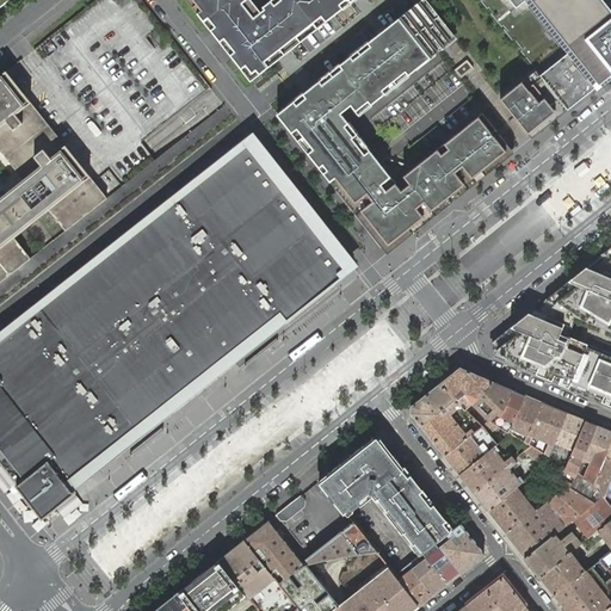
[(178,0),(250,86),(356,0),(276,0),(271,5),(267,0),(178,0)]
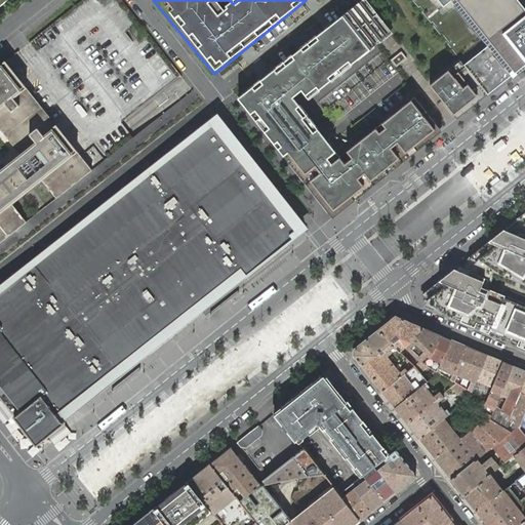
[(441,133),(415,103),(353,154),(310,103),(397,31),(371,0),(360,0),(238,102),(335,218),(360,199),(441,133)]
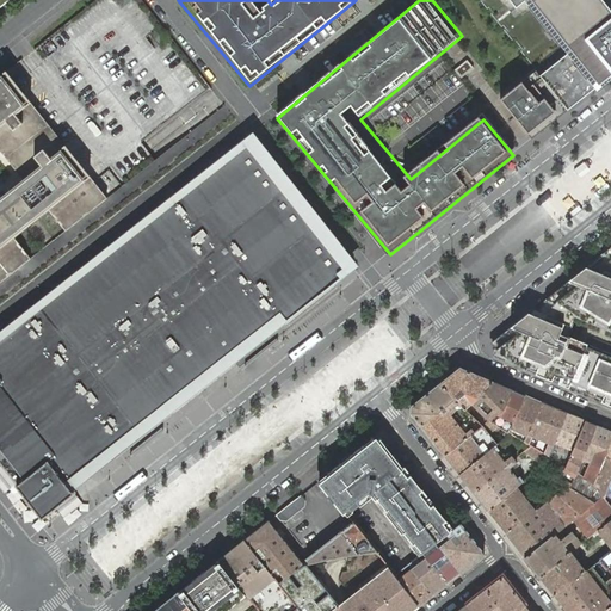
[(508,0),(517,10),(526,1),(567,53),(541,73),(569,109),(610,75),(610,13),(599,0),(508,0)]
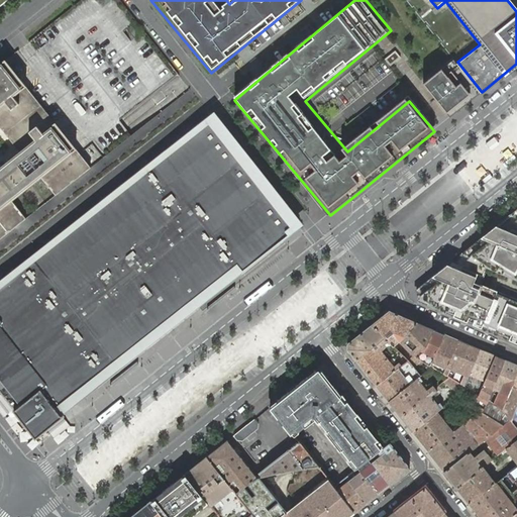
[(0,238),(18,224),(4,207),(33,184),(47,202),(90,169),(6,62),(0,67),(0,238)]
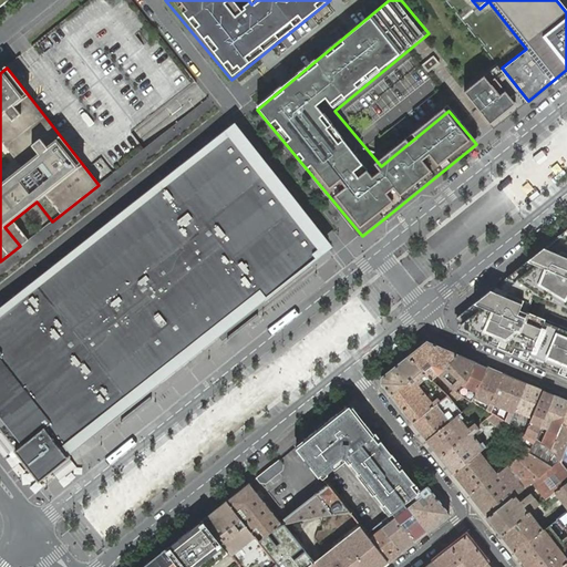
[(528,101),(502,68),(464,98),(492,131),(528,101)]
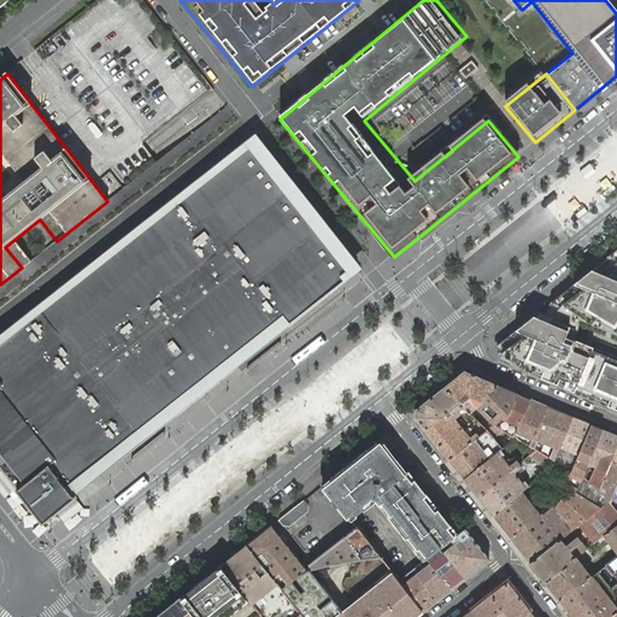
[(48,464),(68,489),(283,319),(289,327),(339,288),(358,272),(252,137),(233,153),(0,335),(0,423),(23,453),(13,462),(29,480),(48,464)]
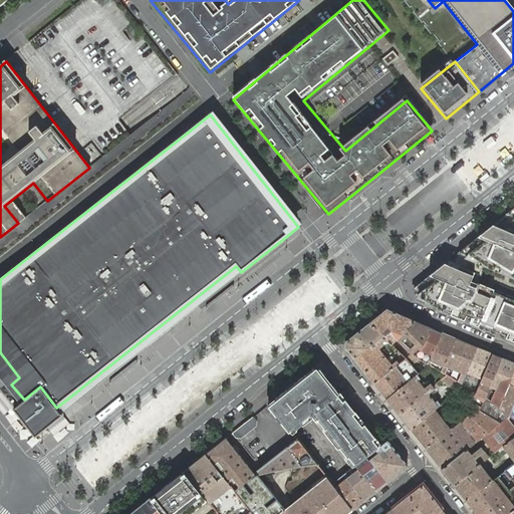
[(513,207),(417,285),(418,300),(513,340),(513,298),(486,287),(494,268),(513,275),(513,207)]
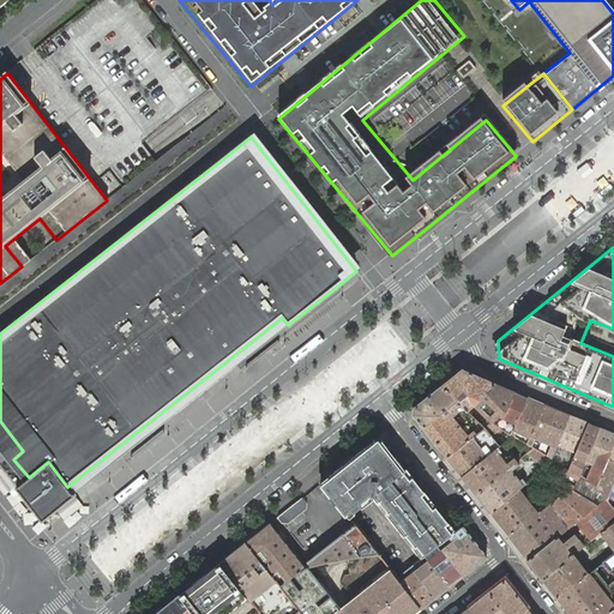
[(462,369),(441,386),(461,405),(465,410),(467,411),(469,409),(473,405),(495,383),(481,377),(462,369)]
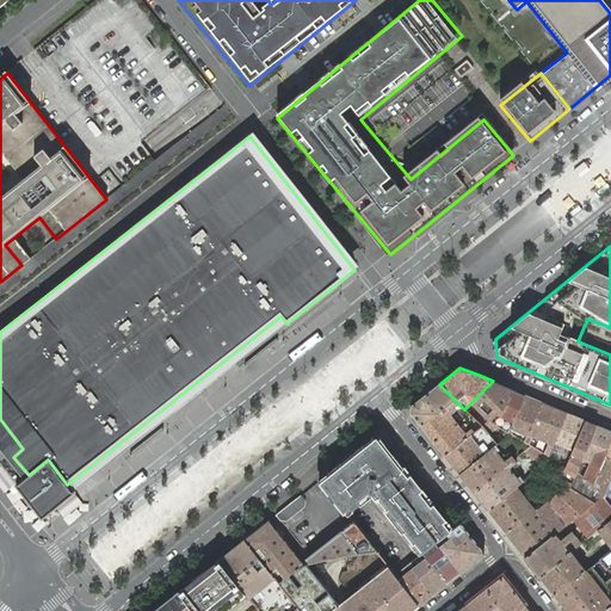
[(512,389),(493,381),(470,403),(488,421),(489,421),(503,409),(512,389)]
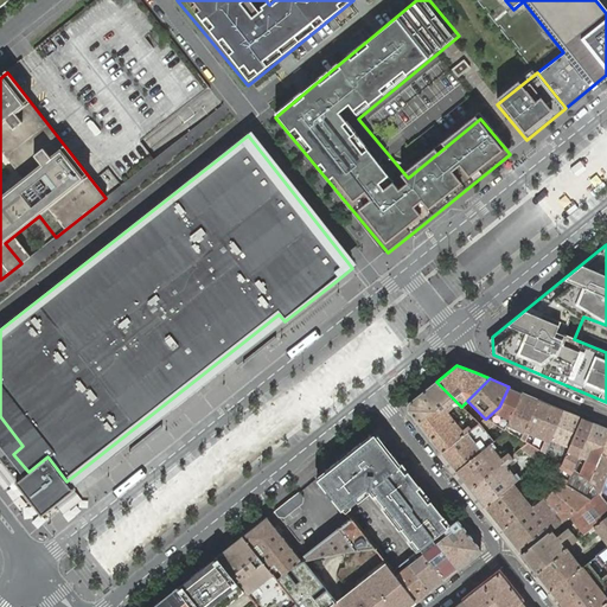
[(455,401),(436,382),(409,403),(408,410),(419,423),(438,408),(440,413),(449,404),(455,401)]
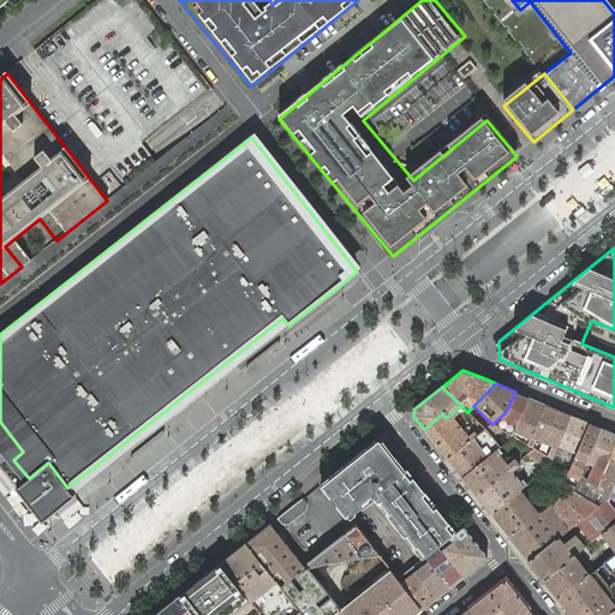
[(529,398),(515,392),(506,412),(493,424),(502,430),(511,435),(513,435),(529,398)]
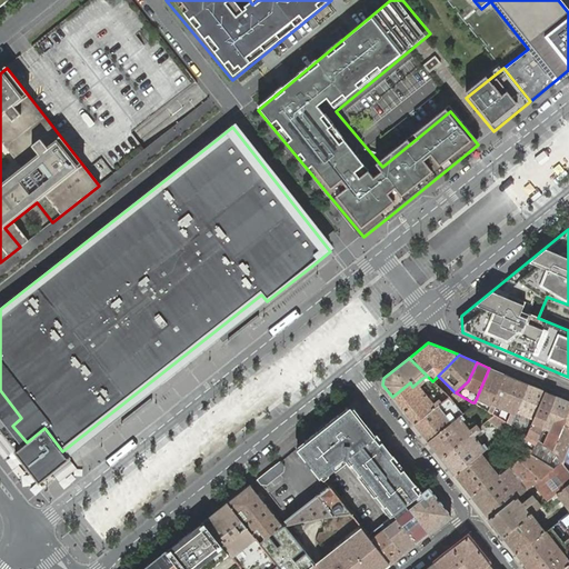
[(505,375),(489,368),(475,402),(477,403),(489,411),(491,403),(505,375)]
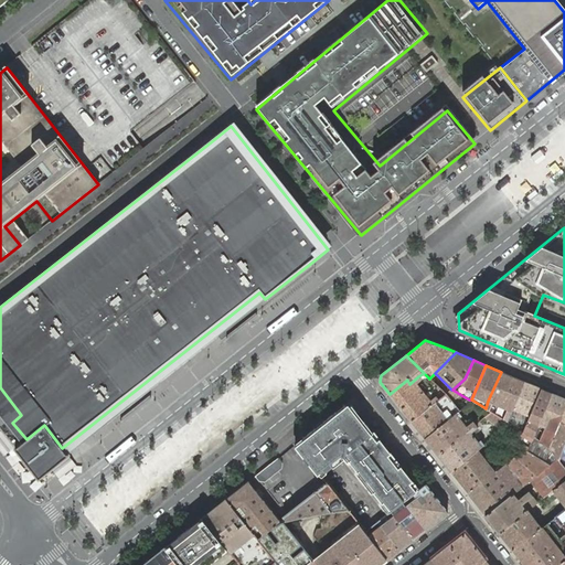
[(488,401),(486,408),(489,411),(492,402),(508,409),(507,414),(503,419),(508,422),(510,416),(512,411),(524,382),(501,372),(488,401)]
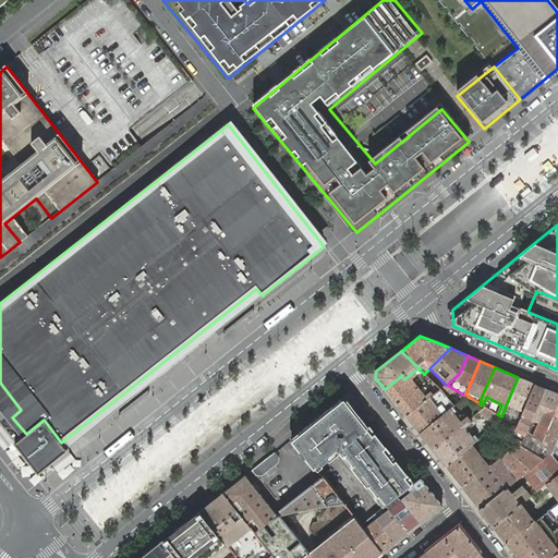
[(402,375),(385,389),(407,416),(433,396),(431,392),(425,397),(411,378),(415,375),(413,372),(404,379),(402,375)]
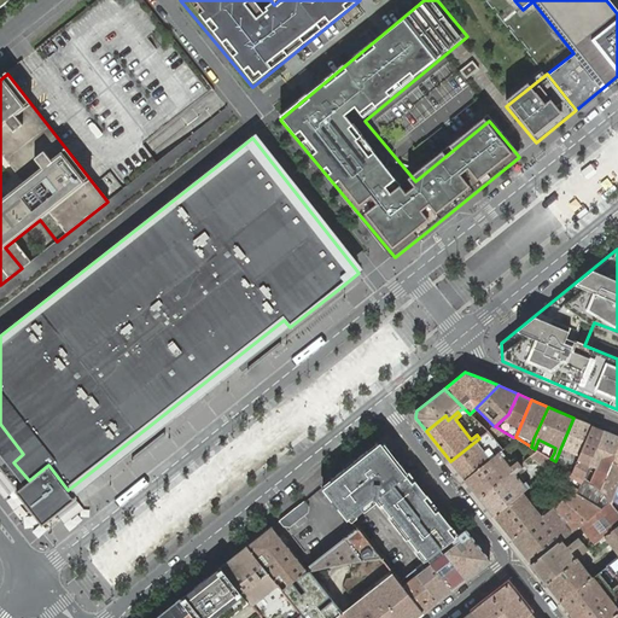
[(592,425),(573,418),(560,449),(579,458),(592,425)]
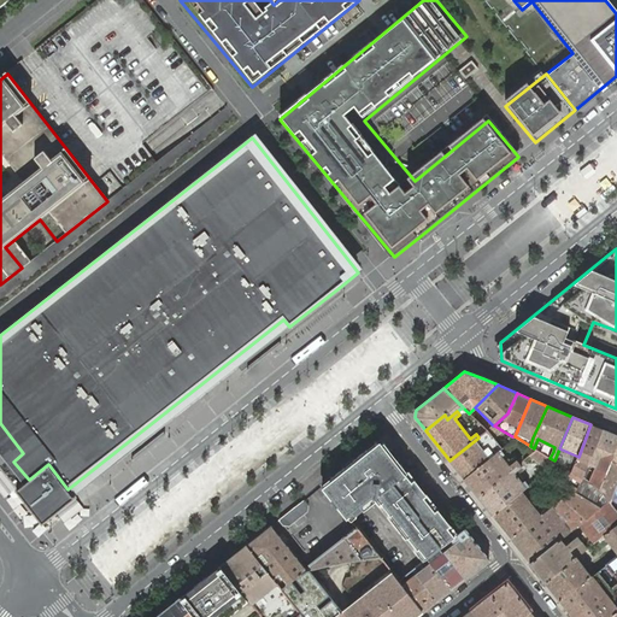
[(0,468),(17,489),(42,523),(74,498),(68,489),(48,464),(29,480),(13,462),(23,453),(0,423),(0,468)]
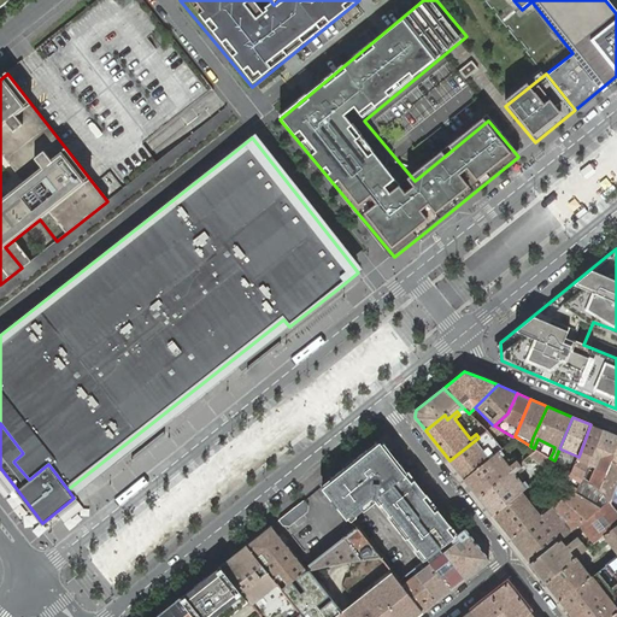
[(579,457),(571,471),(563,483),(573,491),(576,492),(603,429),(591,424),(579,457)]
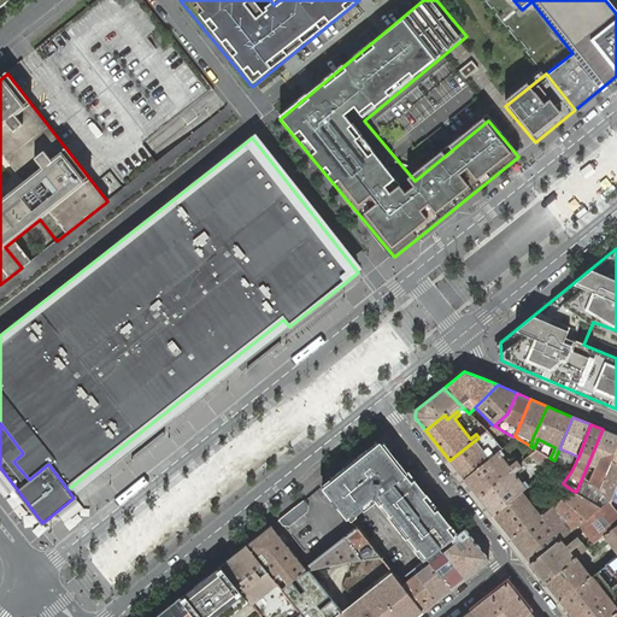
[(479,438),(450,460),(464,480),(498,452),(500,450),(503,448),(495,439),(504,432),(494,425),(493,425),(480,436),(479,438)]
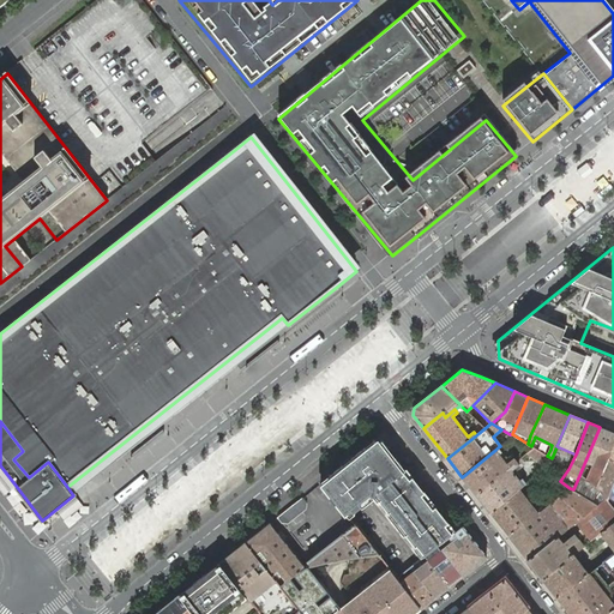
[(613,433),(600,427),(573,489),(597,505),(607,498),(606,497),(597,485),(613,443),(613,433)]
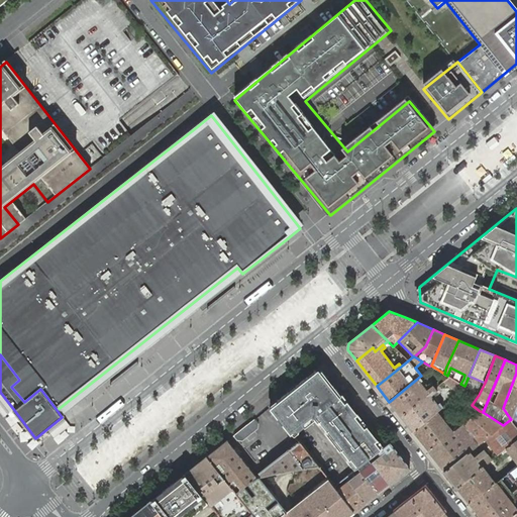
[(433,367),(429,370),(432,373),(440,380),(442,383),(445,381),(450,377),(447,376),(444,374),(433,367)]
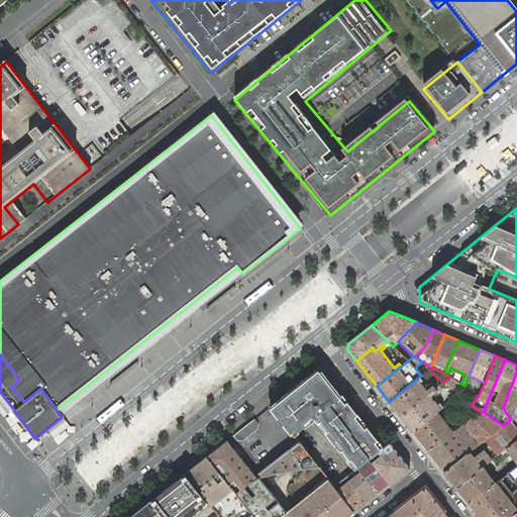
[(271,407),(290,432),(313,415),(316,412),(359,468),(378,453),(382,449),(318,369),(271,407)]
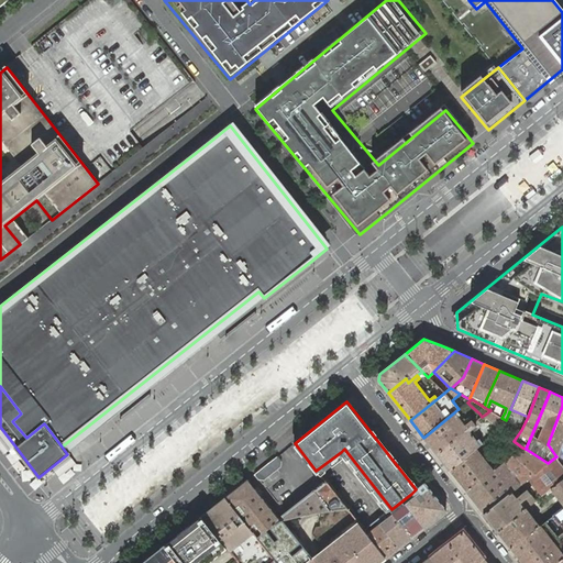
[(562,406),(548,444),(555,455),(562,435),(562,406)]
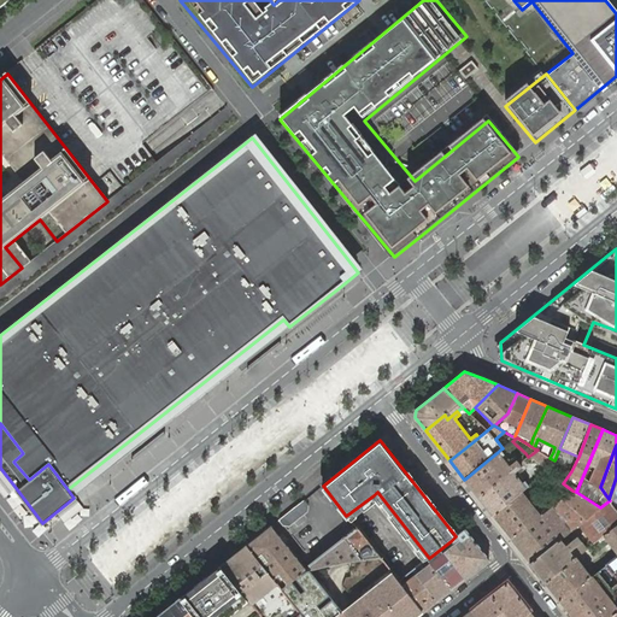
[(500,450),(498,452),(510,466),(512,464),(511,462),(500,450)]
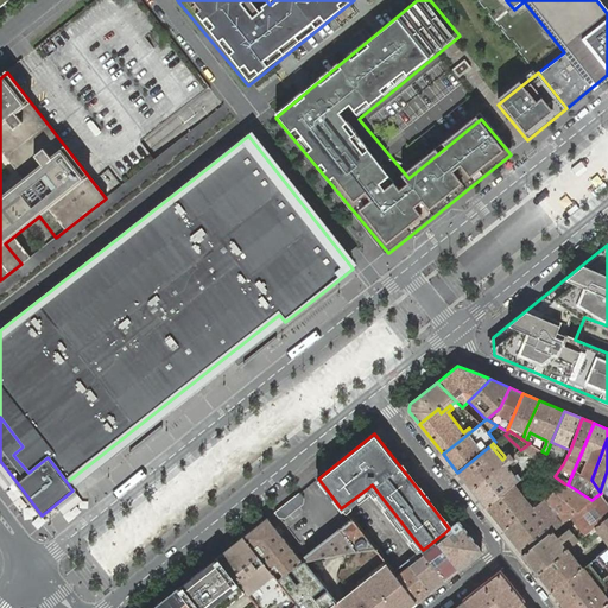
[(530,443),(524,448),(526,450),(538,458),(540,463),(549,456),(546,454),(542,451),(530,443)]
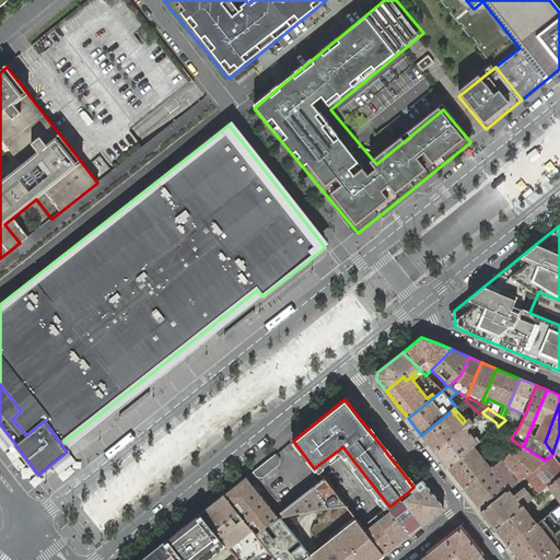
[(452,410),(421,435),(434,451),(471,421),(469,418),(465,421),(463,423),(452,410)]
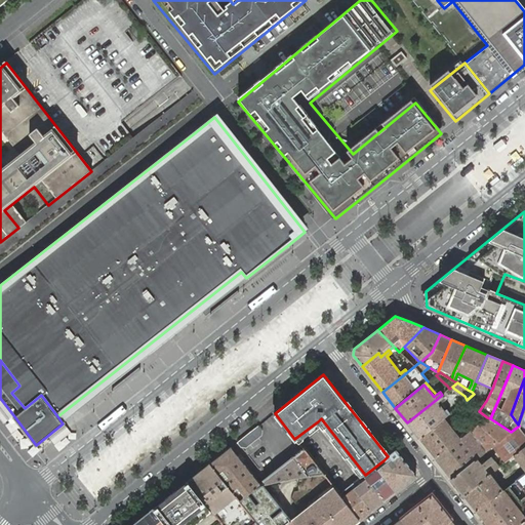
[(442,395),(407,422),(419,439),(444,417),(448,414),(438,402),(440,401),(444,397),(442,395)]
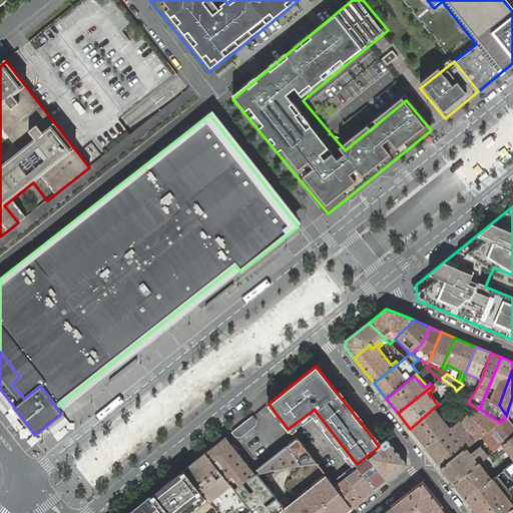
[(438,405),(440,404),(432,394),(430,392),(428,393),(438,405)]
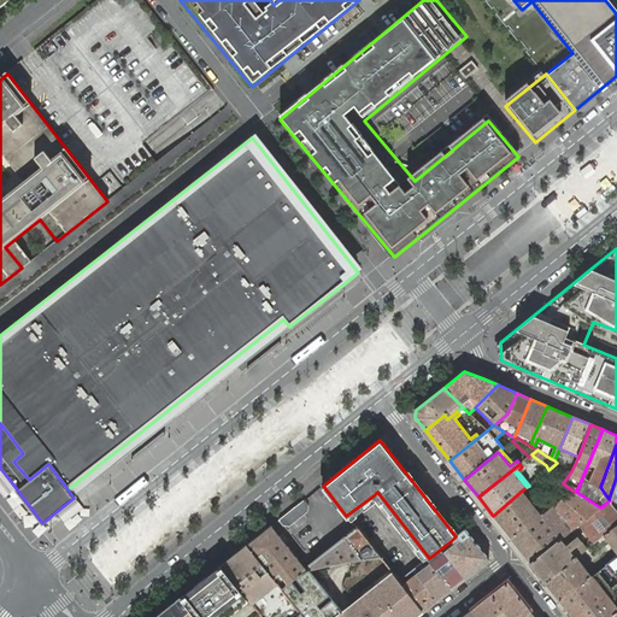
[(522,491),(493,516),(511,539),(541,515),(522,491)]
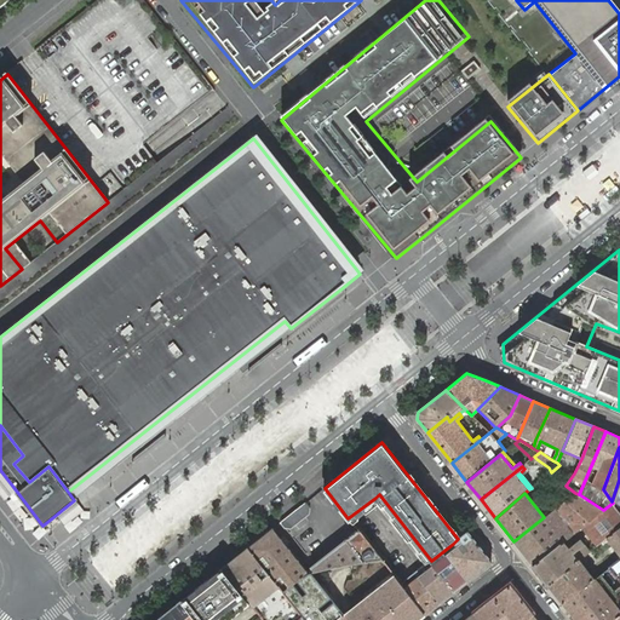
[(544,517),(514,541),(533,566),(563,541),(583,527),(603,510),(579,494),(575,493),(544,517)]
